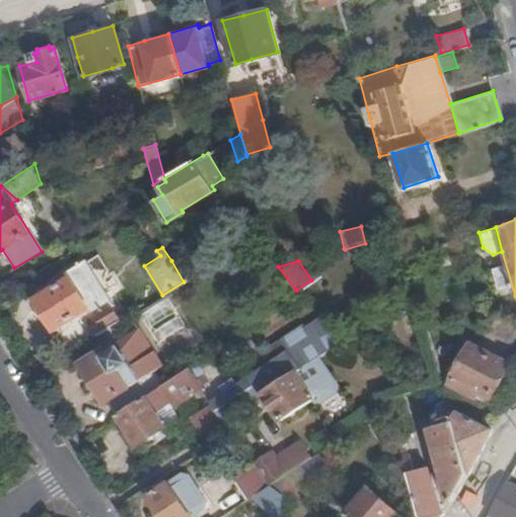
[(113,306),(89,268),(84,262),(66,273),(70,280),(35,301),(54,330),(56,328),(70,352),(114,325),(117,316),(111,307),(113,306)]
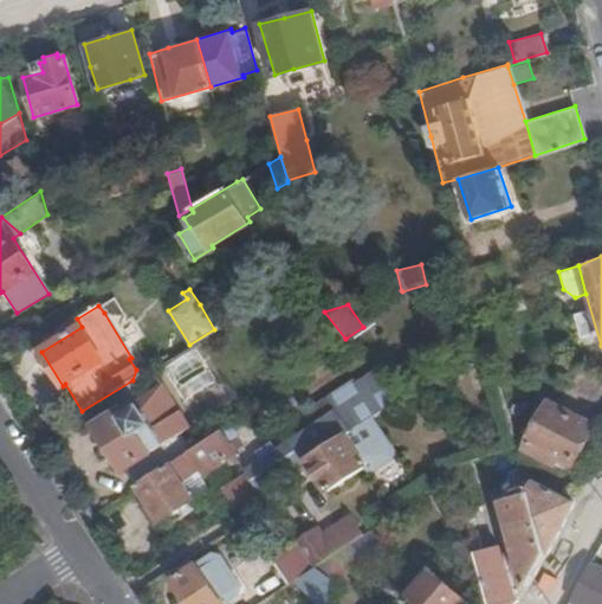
[(162,364),(185,398),(212,379),(189,346),(162,364)]
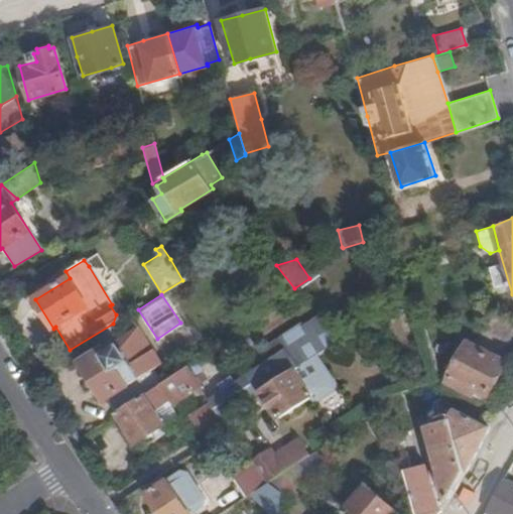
[(317,354),(340,339),(322,311),(302,324),(300,322),(277,338),(284,348),(207,398),(209,400),(188,413),(199,430),(261,390),(260,389),(317,354)]
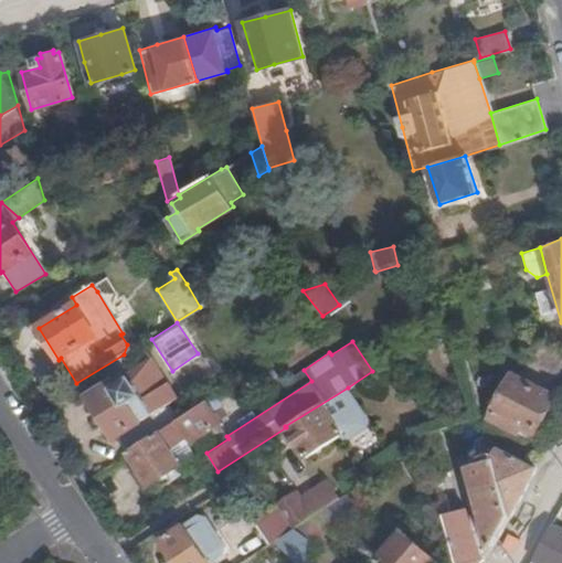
[(561,353),(545,346),(537,361),(553,370),(561,353)]
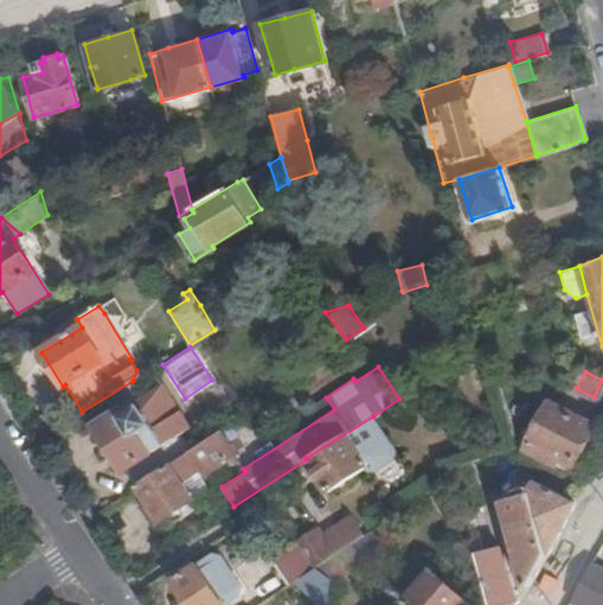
[(282,392),(294,408),(306,400),(295,383),(282,392)]
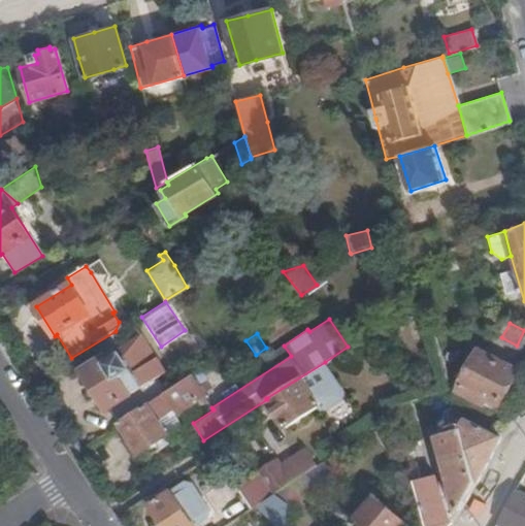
[(245,340),(223,355),(232,369),(256,355),(245,340)]
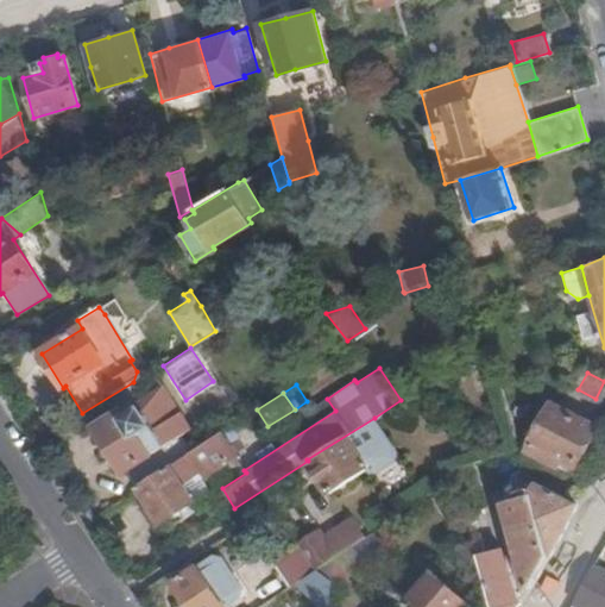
[(559,457),(574,464),(594,425),(550,402),(527,448),(556,463),(559,457)]
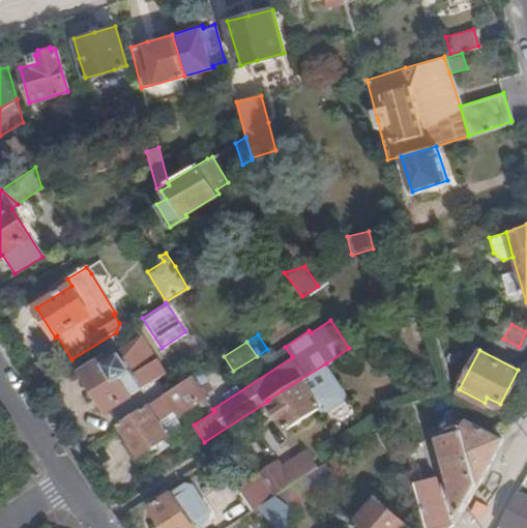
[(111,410),(120,423),(166,394),(155,378),(143,386),(124,356),(114,363),(106,354),(82,373),(108,412),(111,410)]
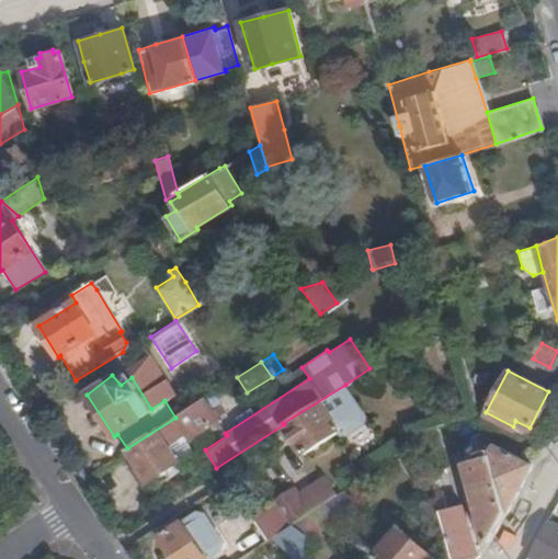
[(283,423),(284,424),(303,454),(339,430),(341,433),(346,433),(363,423),(366,417),(345,385),(283,423)]
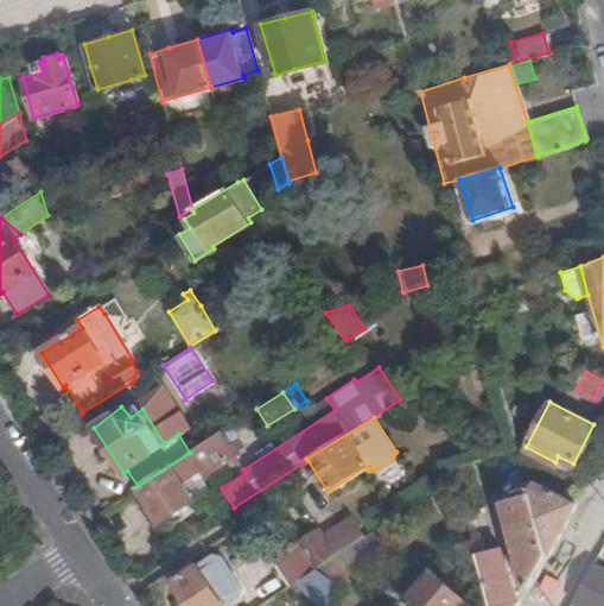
[(190,453),(138,486),(160,522),(195,499),(180,479),(201,466),(205,473),(234,454),(221,433),(190,453)]
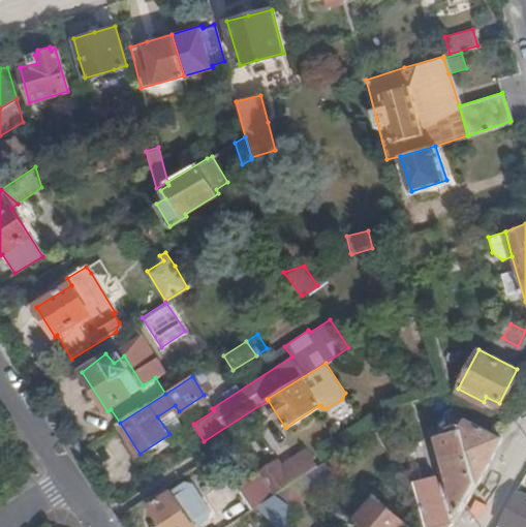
[(496,409),(499,403),(486,397),(484,402),(483,403),(496,409)]
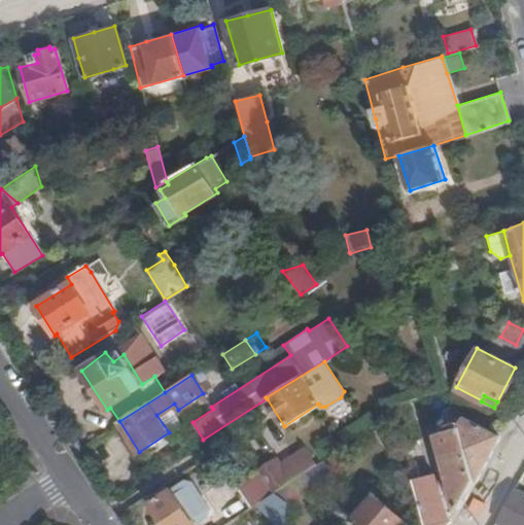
[(473,483),(497,435),(454,415),(455,421),(473,483)]
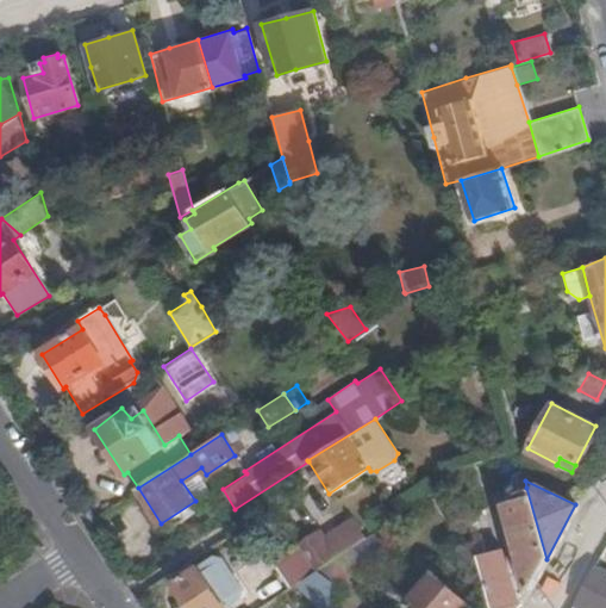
[(529,591),(547,559),(526,488),(522,489),(514,492),(516,500),(504,502),(529,591)]
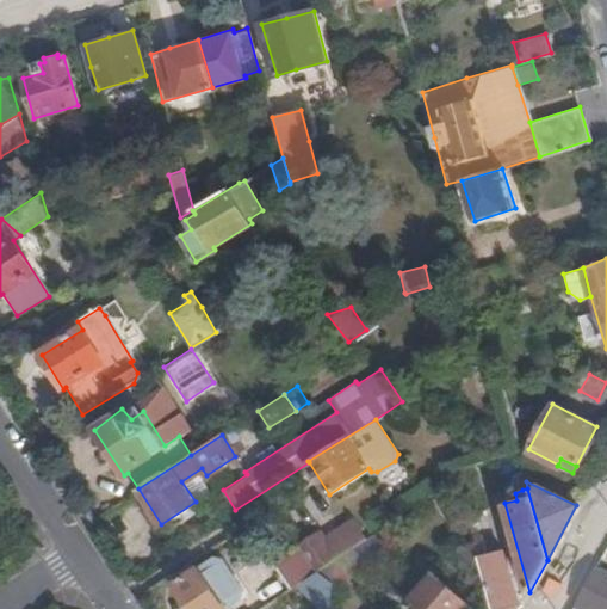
[(334,559),(351,547),(359,541),(350,528),(327,543),(321,535),(302,548),(315,570),(333,558),(334,559)]
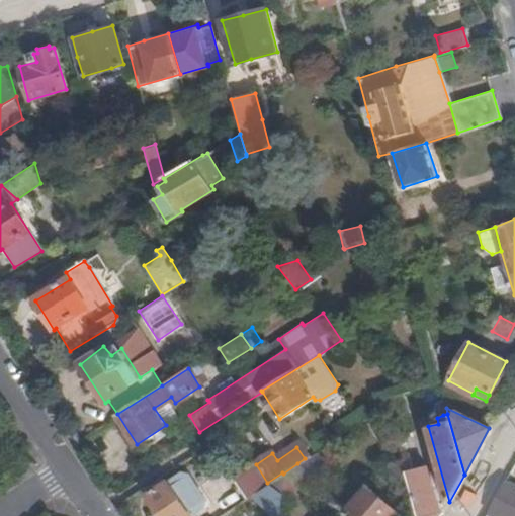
[(293,483),(307,494),(318,481),(297,463),(283,474),(293,483)]
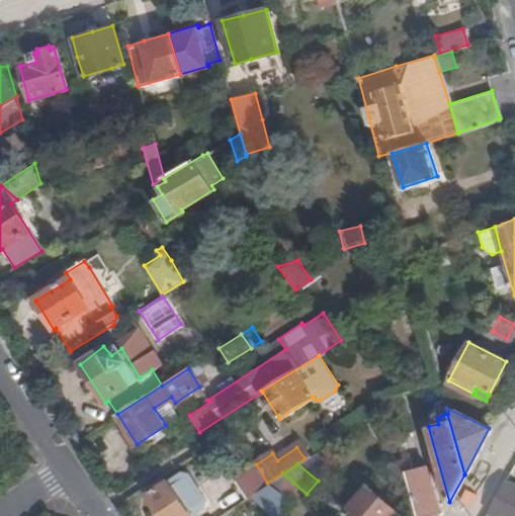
[(245,498),(253,493),(267,483),(256,464),(234,481),(245,498)]
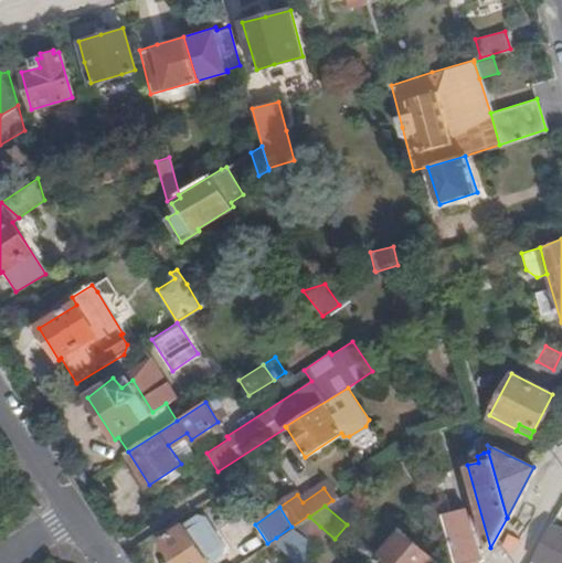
[(455,562),(478,562),(483,558),(465,507),(442,513),(449,544),(455,562)]
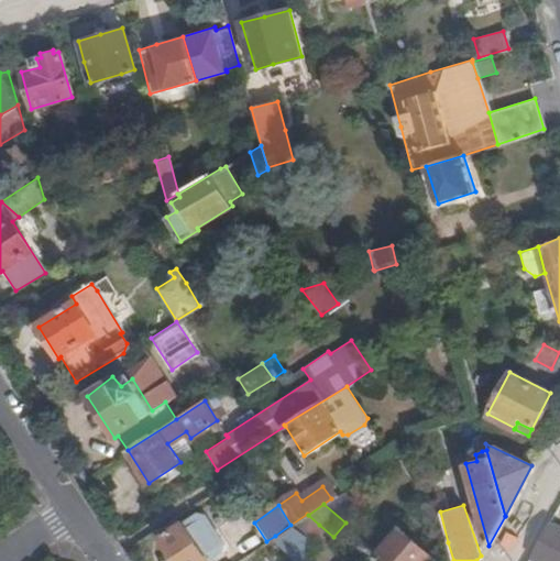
[(182,521),(158,537),(175,560),(208,560),(221,551),(223,542),(204,514),(185,526),(182,521)]
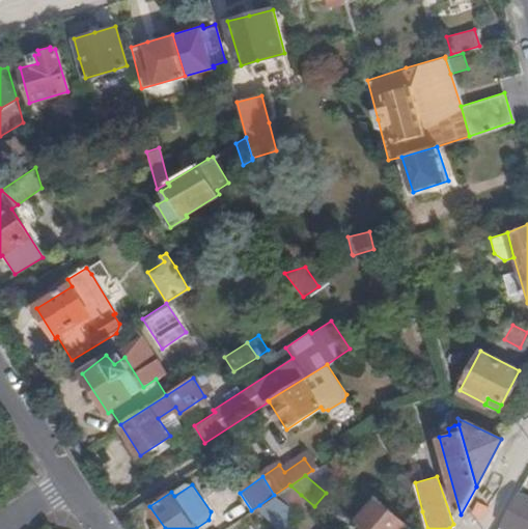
[(259,505),(282,528),(284,528),(287,503),(289,484),(274,495),(259,505)]
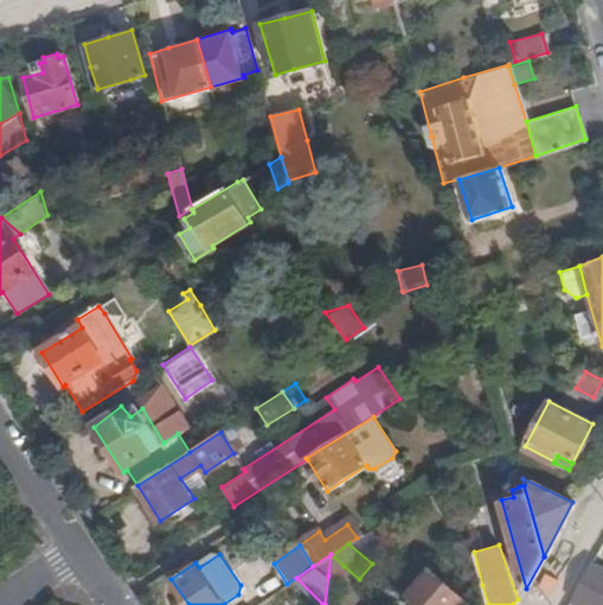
[(328,575),(344,566),(332,555),(331,554),(328,575)]
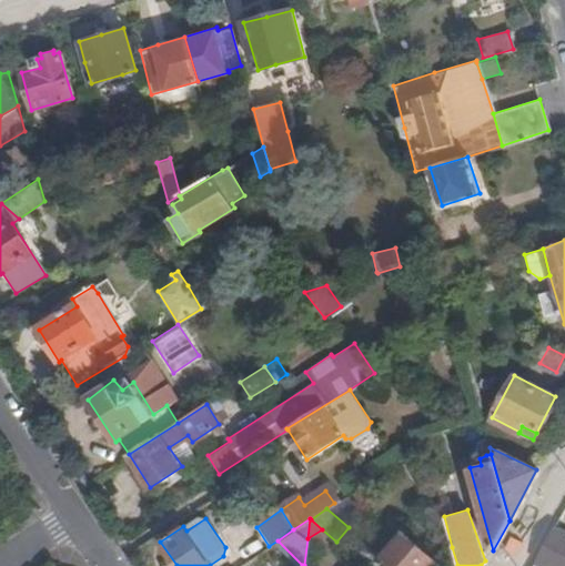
[(564,565),(564,532),(552,525),(534,559),(548,565),(564,565)]
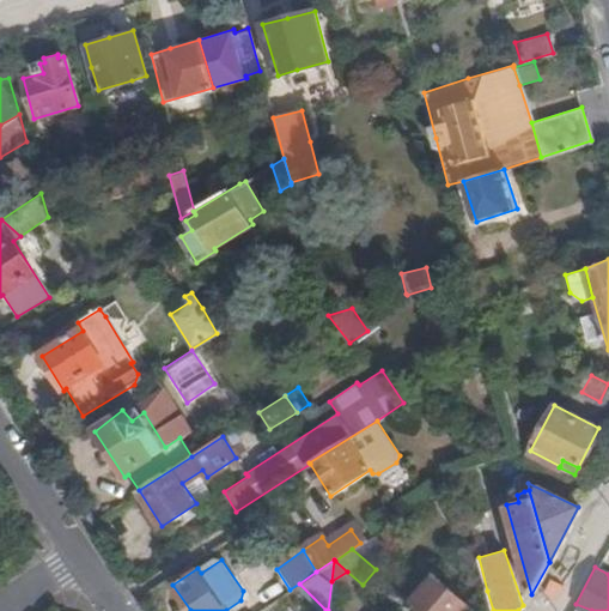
[(434,575),(408,605),(415,610),(463,610),(468,605),(434,575)]
